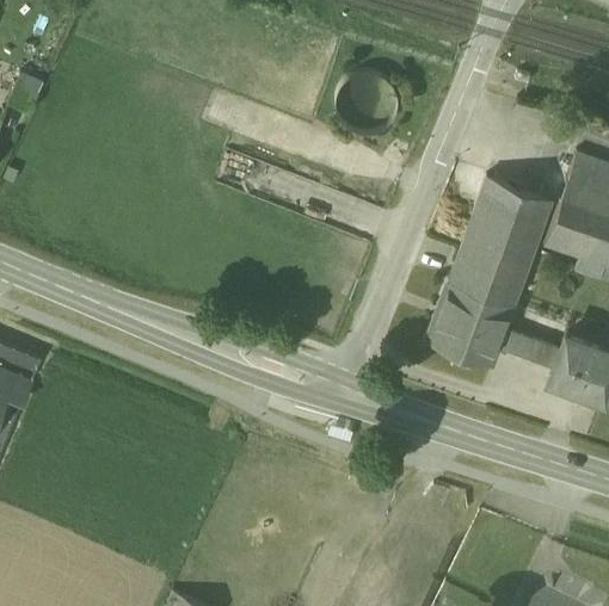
[(72,69),(61,65),(61,66),(55,80),(65,84),(72,69)]
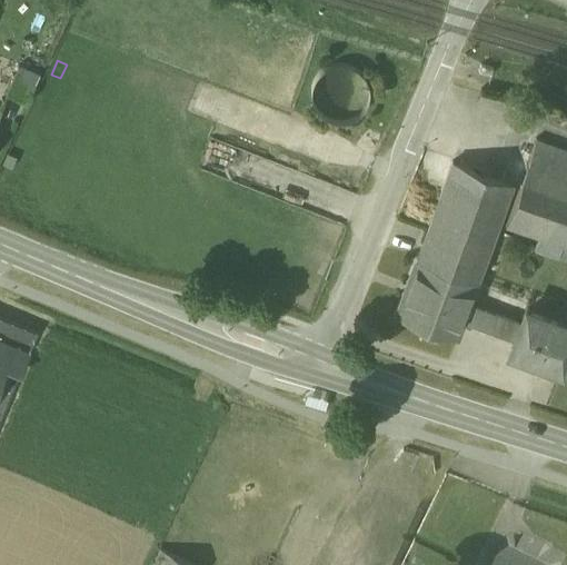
[(368,108),(370,97),(368,87),(361,77),(352,71),(341,69),(330,71),(321,78),(315,87),(312,98),(315,109),(321,118),(331,125),(342,127),(354,125),(362,118),(368,108)]
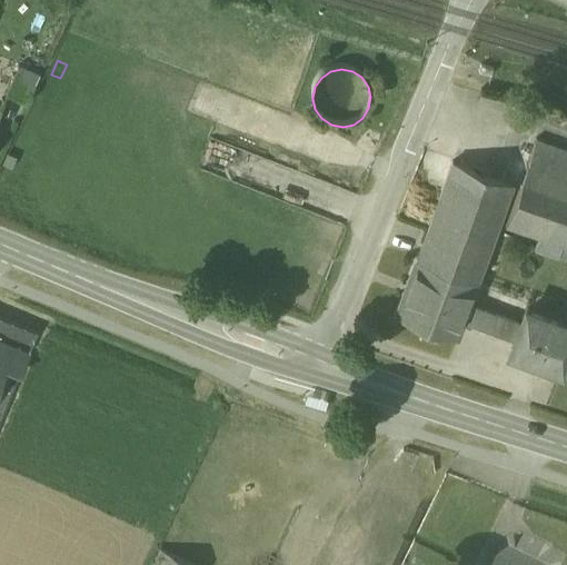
[(42,79),(20,70),(8,99),(29,108),(42,79)]
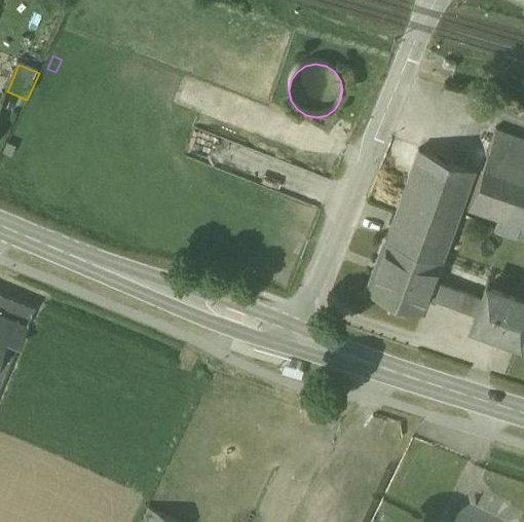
[(523,138),(500,131),(492,154),(523,163),(523,138)]
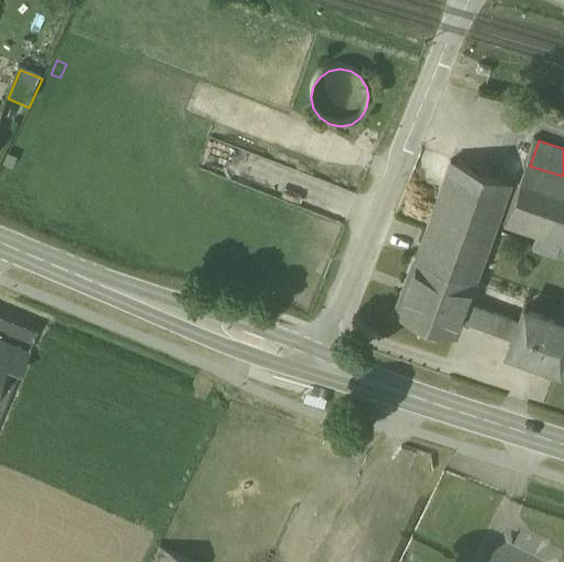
[(453,163),(418,259),(478,281),(513,184),(453,163)]
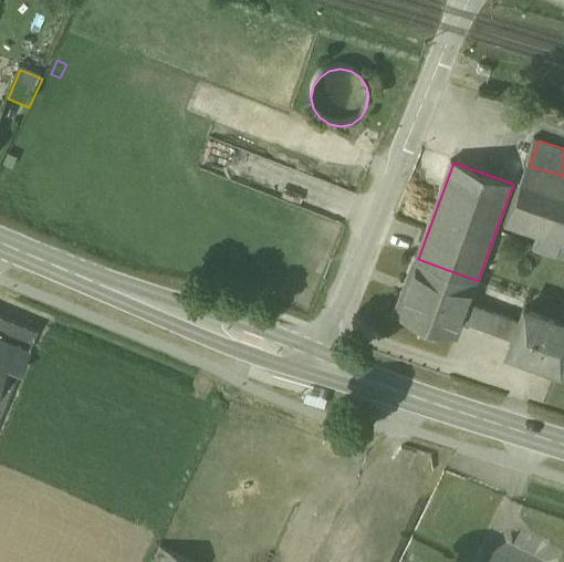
[(563,176),(530,166),(510,225),(541,236),(535,250),(563,259),(563,176)]
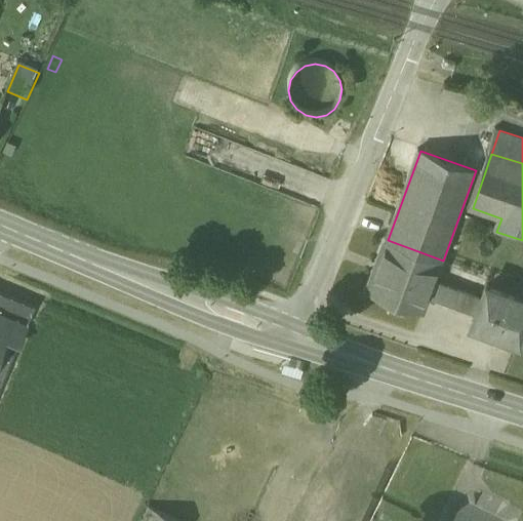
[(443,261),(388,240),(370,290),(361,287),(352,312),(425,337),(434,313),(426,310),(429,301),(435,283),(443,261)]
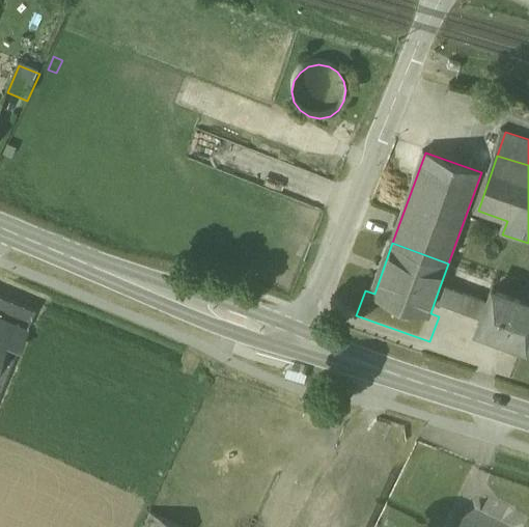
[(488,304),(440,286),(434,304),(481,322),(488,304)]
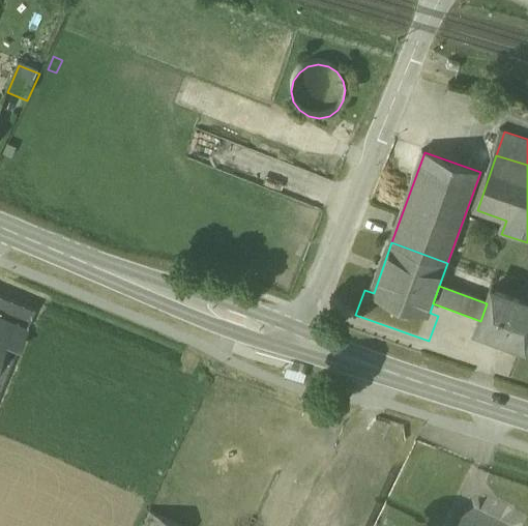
[(527,305),(491,293),(487,303),(480,321),(477,331),(524,349),(527,339),(527,305)]
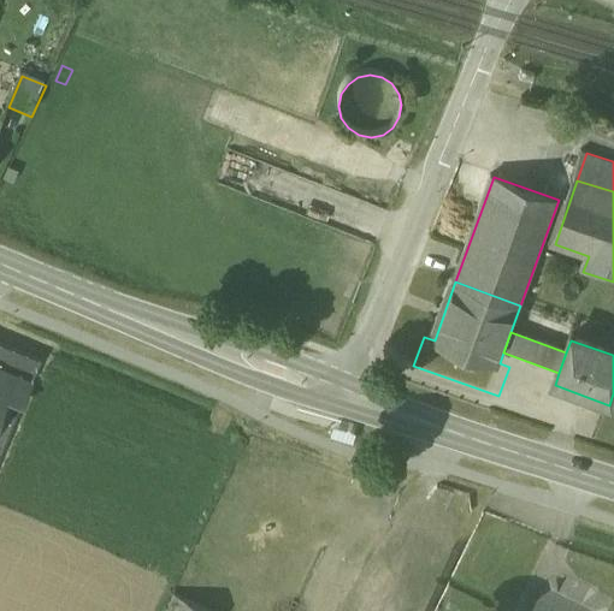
[(33,389),(0,375),(0,395),(9,399),(7,401),(25,408),(33,389)]
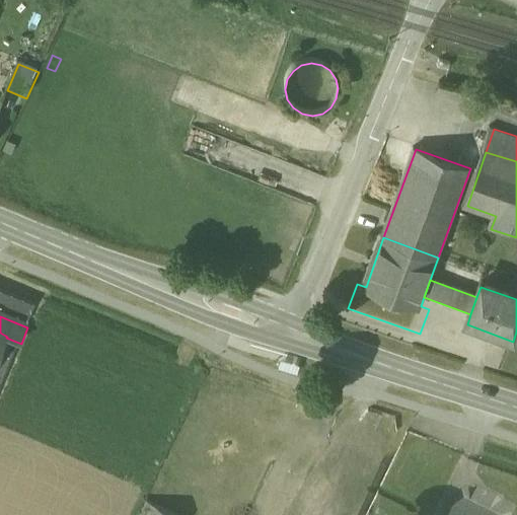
[(323,452),(293,514),(342,514),(363,470),(323,452)]
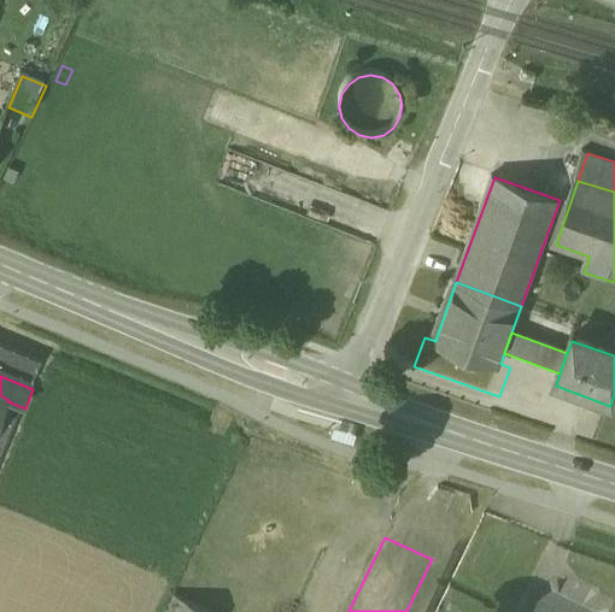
[(590,599),(584,604),(556,590),(545,611),(598,611),(598,602),(590,599)]
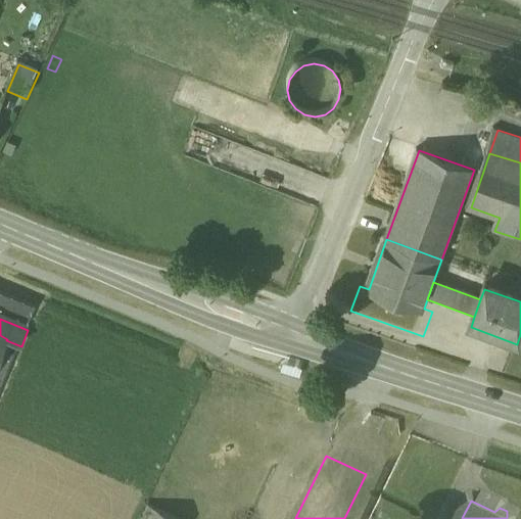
[(170,518),(149,509),(144,518),(170,518)]
